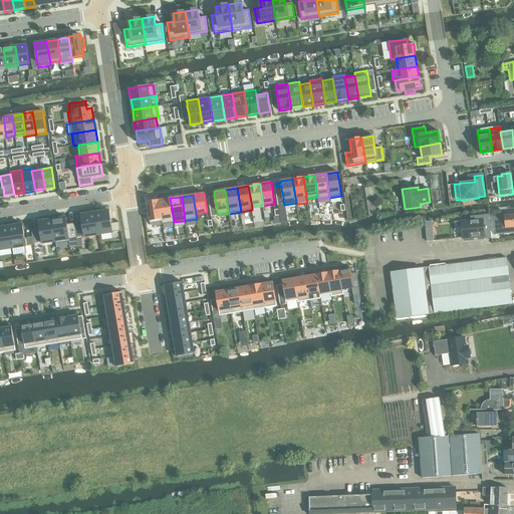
[(170,198),(158,200),(162,222),(162,224),(174,222),(170,198)]
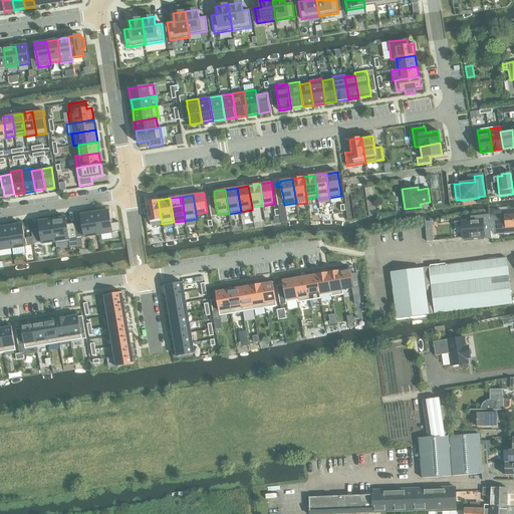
[(158,200),(147,202),(150,224),(162,222),(158,200)]
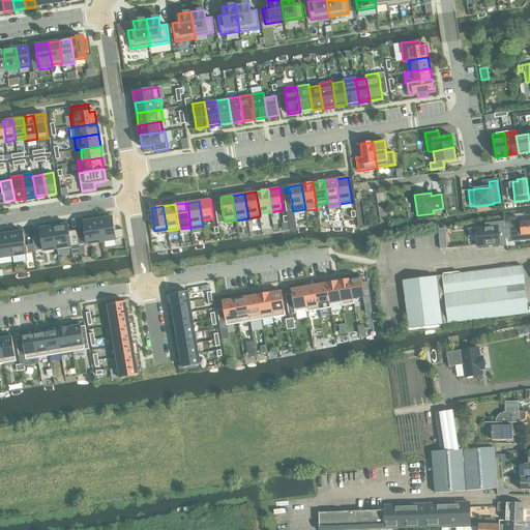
[(293,211),(287,212),(287,215),(288,222),(290,229),(290,230),(295,229),(293,211)]
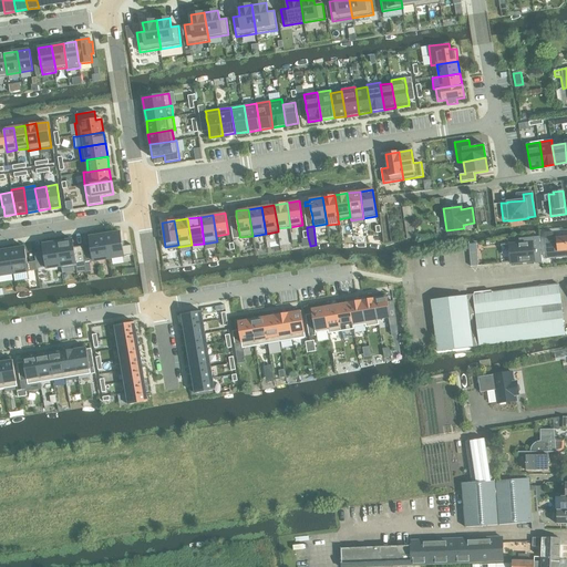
[(121,232),(105,235),(109,258),(133,255),(132,245),(123,246),(121,232)]
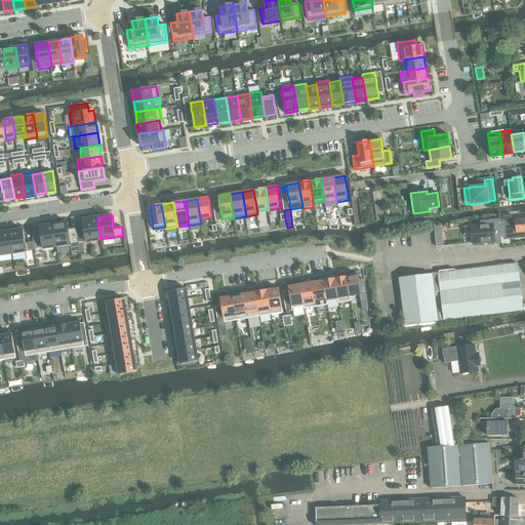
[(512,214),(503,215),(505,220),(507,239),(524,237),(524,218),(512,220),(512,214)]
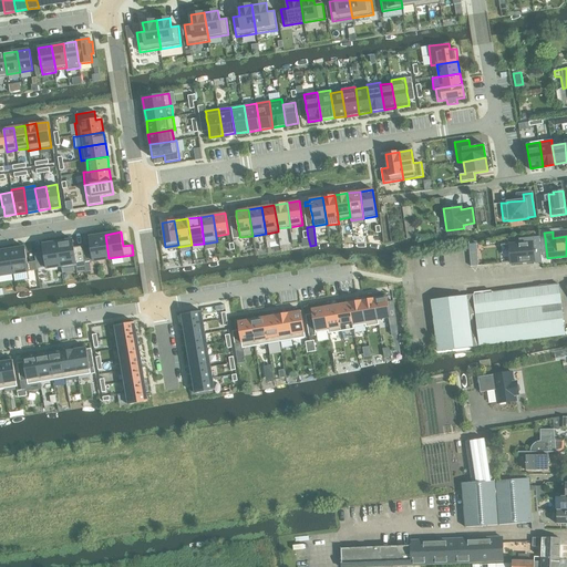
[(105,235),(90,237),(93,261),(109,258),(105,235)]
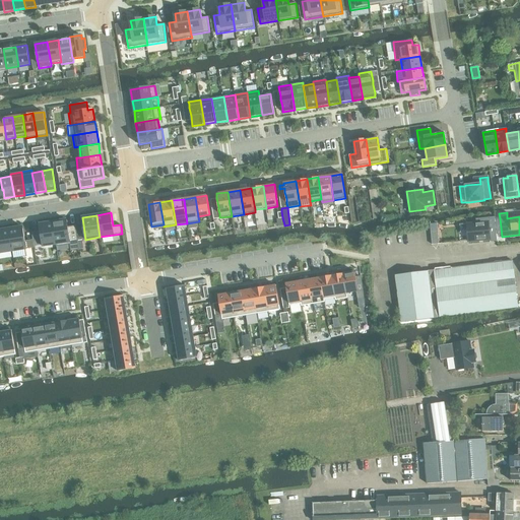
[(475,222),(466,223),(468,242),(490,240),(490,242),(497,241),(494,216),(475,218),(475,222)]
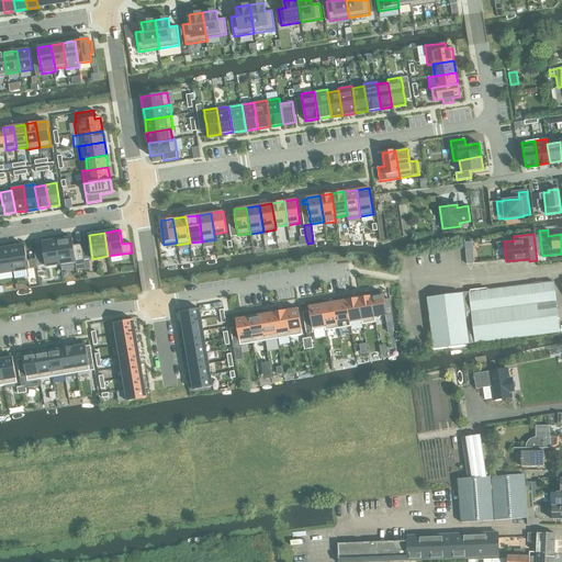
[(72,237),(57,239),(62,263),(60,263),(62,267),(76,265),(77,271),(86,270),(85,260),(83,254),(82,244),(74,245),(72,237)]
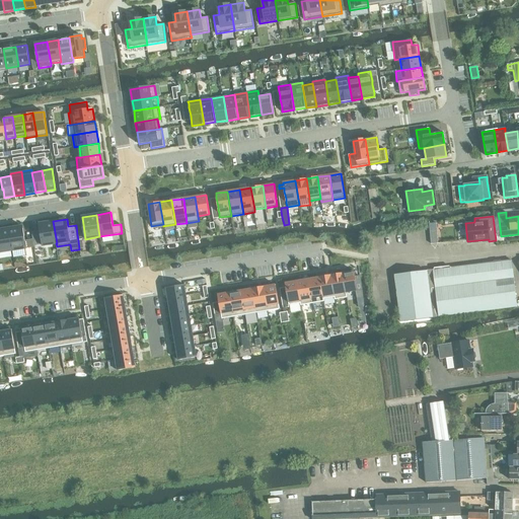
[(41,231),(32,232),(33,239),(34,245),(43,244),(43,245),(56,243),(57,243),(53,221),(52,221),(39,223),(41,231)]
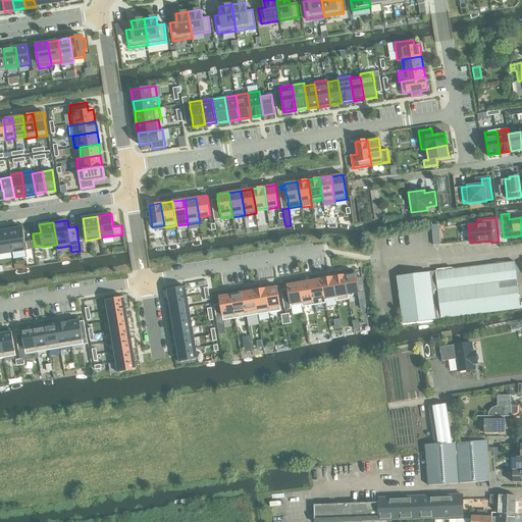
[(437,225),(430,226),(432,247),(439,246),(437,225)]
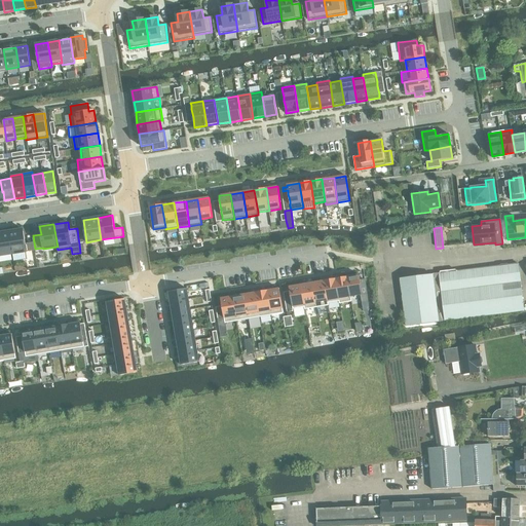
[(23,229),(8,231),(12,254),(13,261),(26,259),(25,252),(27,252),(35,251),(34,249),(35,249),(34,242),(26,243),(23,229)]
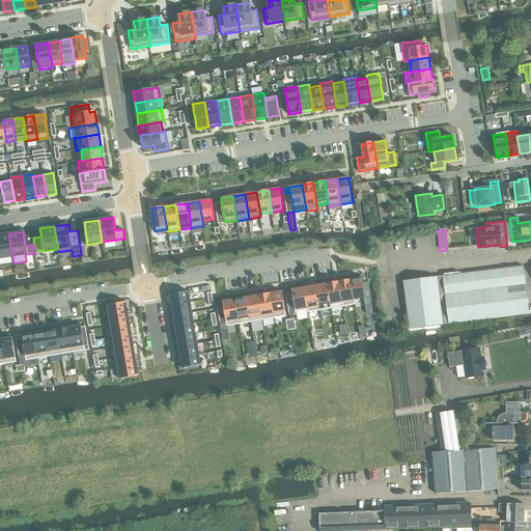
[(8,233),(0,234),(0,257),(12,256),(8,233)]
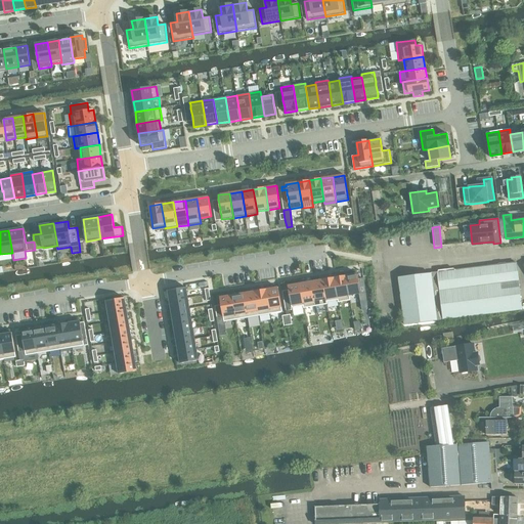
[(403,325),(521,309),(516,264),(397,278),(403,325)]
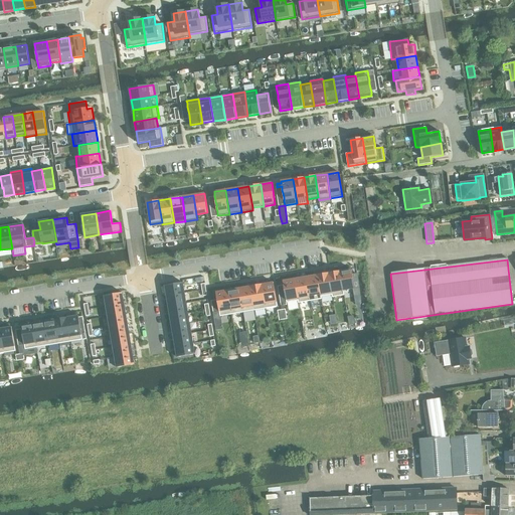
[(351,270),(340,271),(343,290),(354,288),(351,270)]
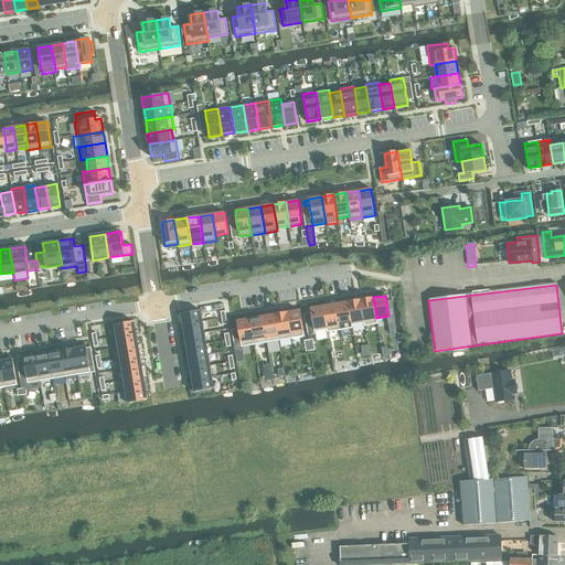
[(373,297),(360,299),(363,320),(364,326),(377,323),(376,318),(373,297)]
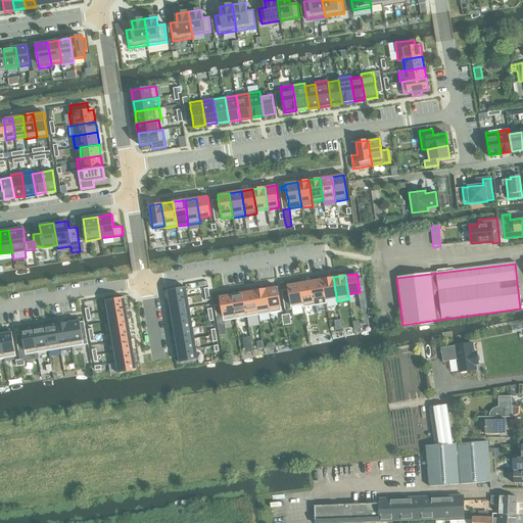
[(333,277),(323,279),(326,298),(336,296),(333,277)]
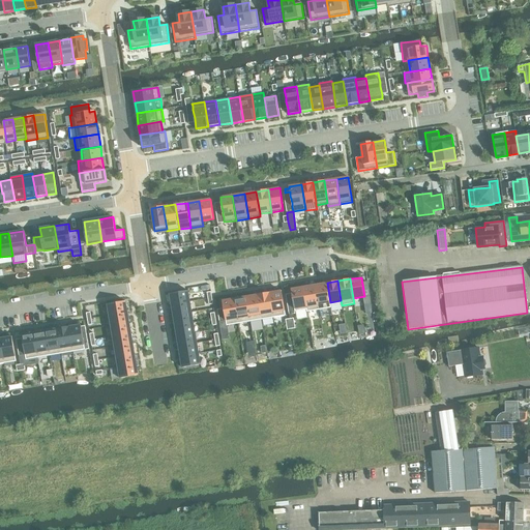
[(327,283),(315,285),(319,310),(331,307),(330,302),(327,283)]
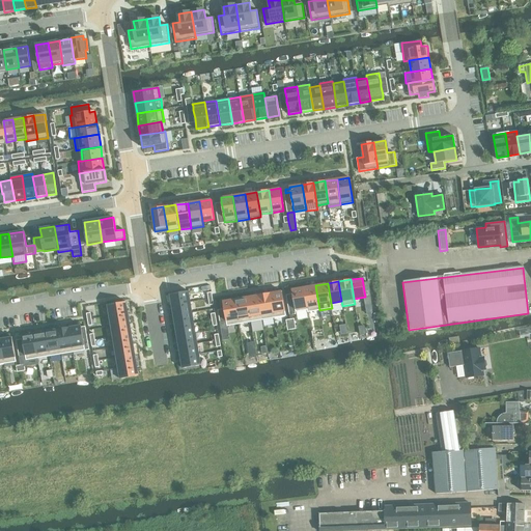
[(315,285),(304,287),(307,307),(308,312),(319,310),(315,285)]
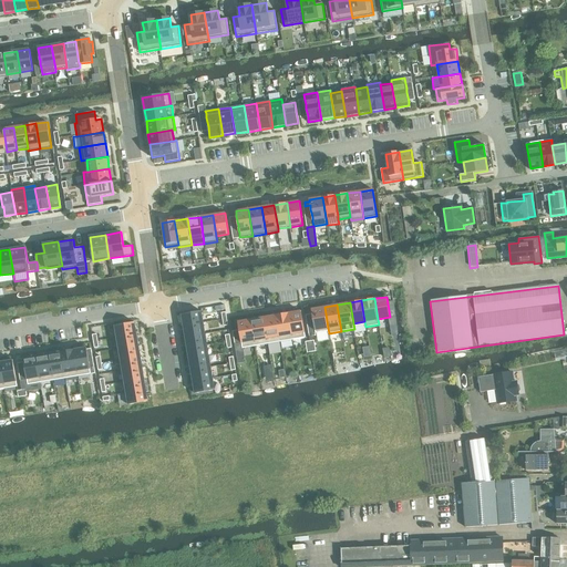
[(325,307),(312,309),(313,313),(313,318),(315,322),(316,327),(316,329),(328,328),(325,307)]
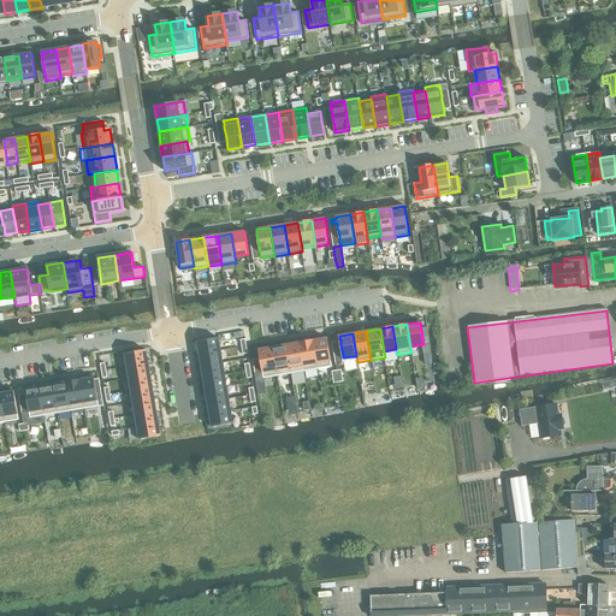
[(218,338),(199,342),(200,354),(220,350),(218,338)]
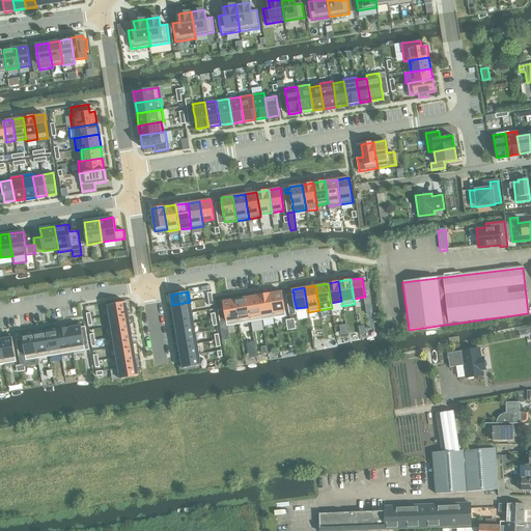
[(282,291),(270,294),(274,317),(285,315),(282,291)]
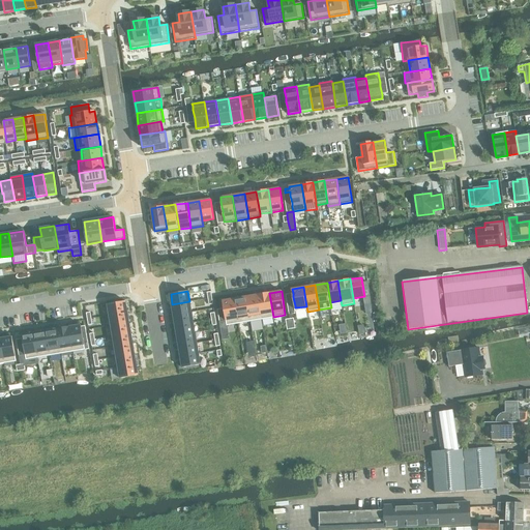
[(269,293),(258,295),(262,319),(273,317),(269,293)]
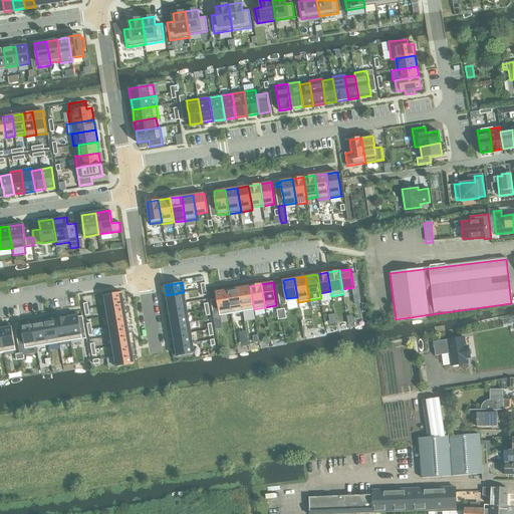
[(250,286),(239,288),(243,311),(254,309),(250,286)]
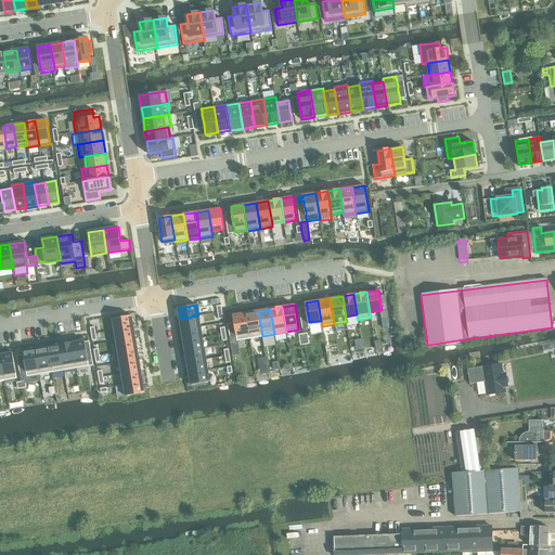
[(258,311),(246,313),(249,338),(262,336),(258,311)]
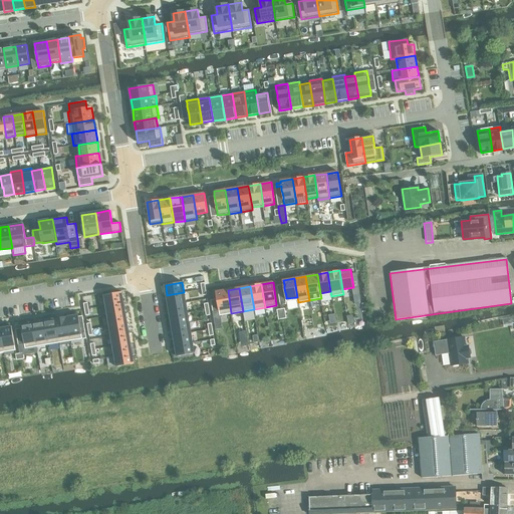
[(228,290),(216,292),(218,299),(218,303),(219,307),(220,311),(220,315),(231,313),(228,290)]
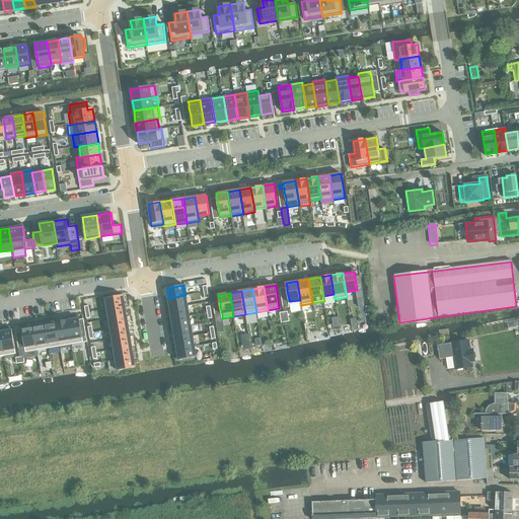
[(123,295),(105,298),(107,308),(125,305),(123,295)]
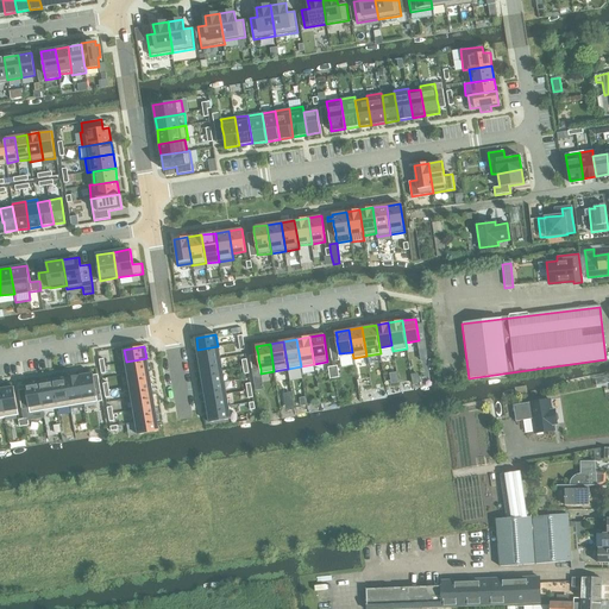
[(218,346),(198,350),(200,362),(220,358),(218,346)]
